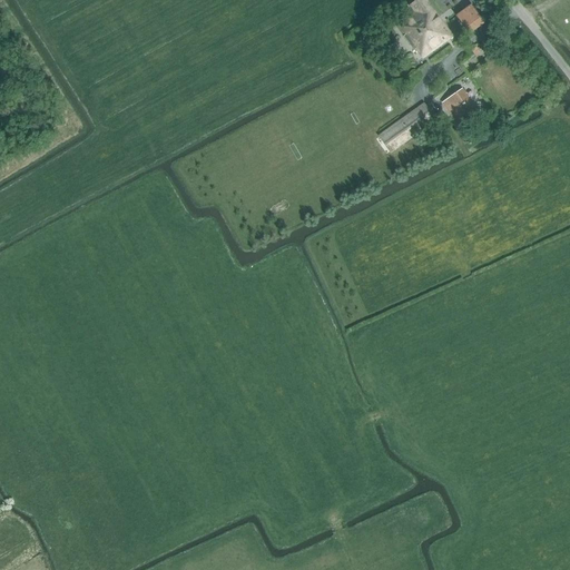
[(454,37),(426,0),(416,0),(409,7),(413,13),(395,27),(402,37),(403,37),(413,50),(414,49),(422,60),(454,37)]
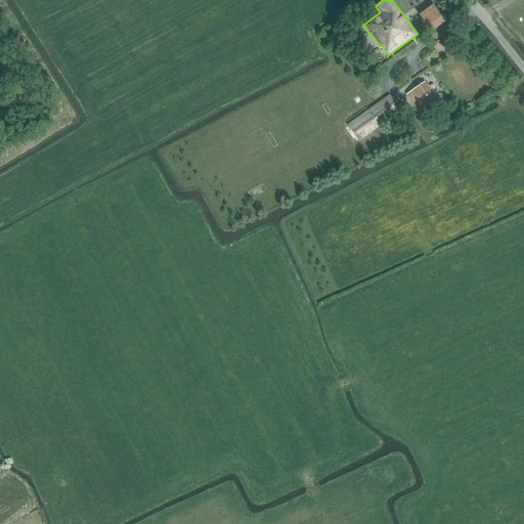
[(432,4),(419,15),(431,33),(445,23),(432,4)]
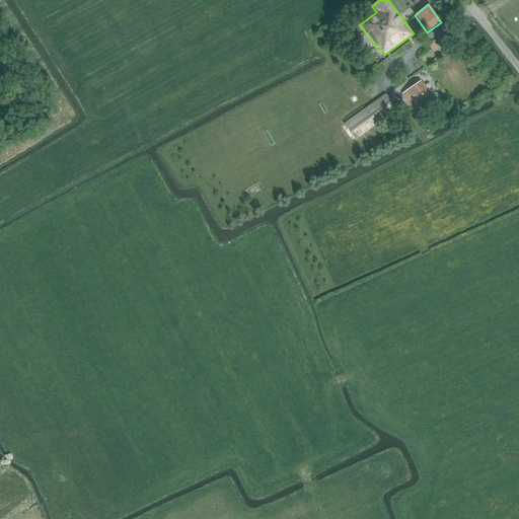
[(431,42),(427,45),(432,50),(435,47),(431,42)]
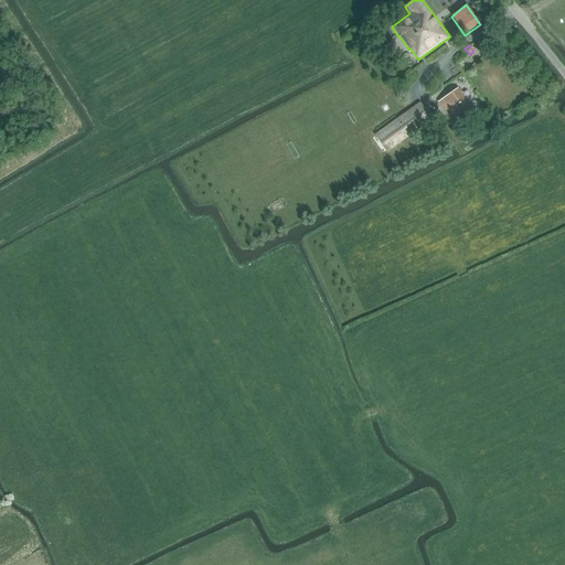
[(438,103),(454,124),(472,110),(458,89),(438,103)]
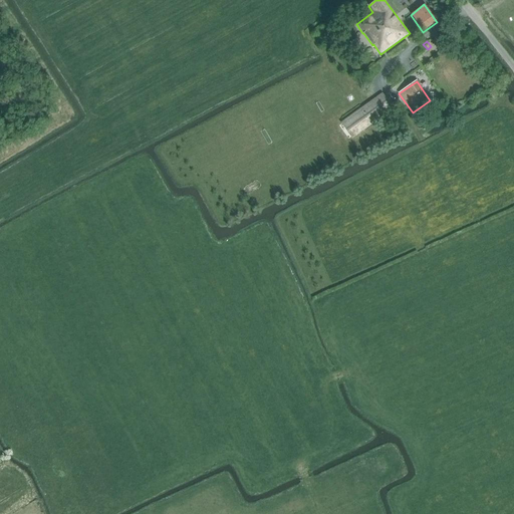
[(340,122),(351,139),(394,108),(381,92),(340,122)]
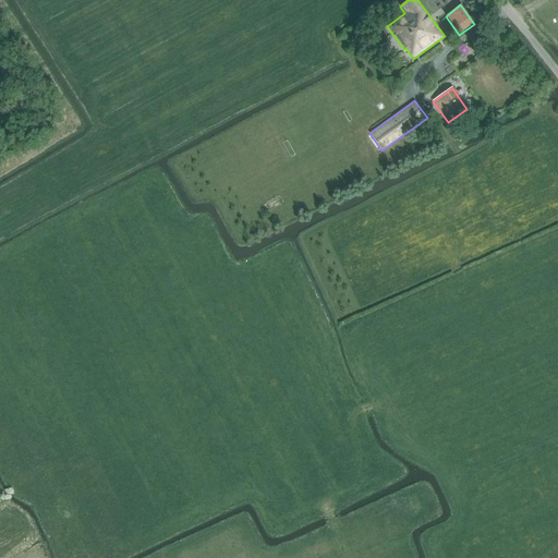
All buildings are outlined.
